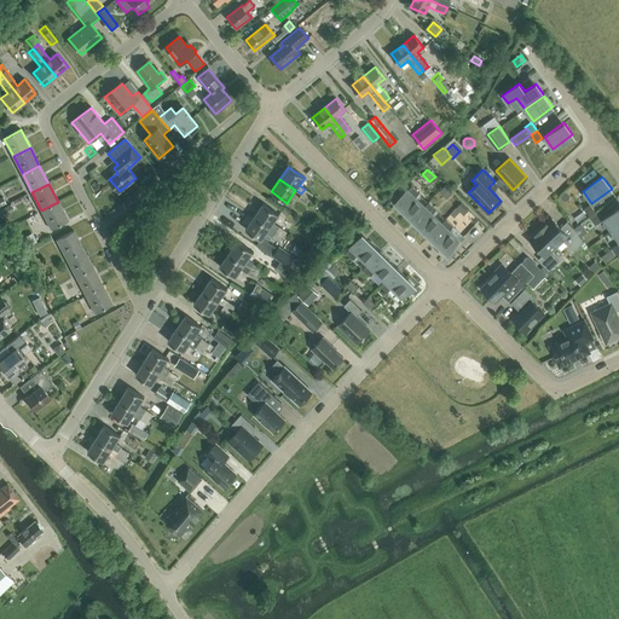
[(395,202),(394,202),(411,219),(424,207),(415,197),(418,192),(411,185),(395,202)]
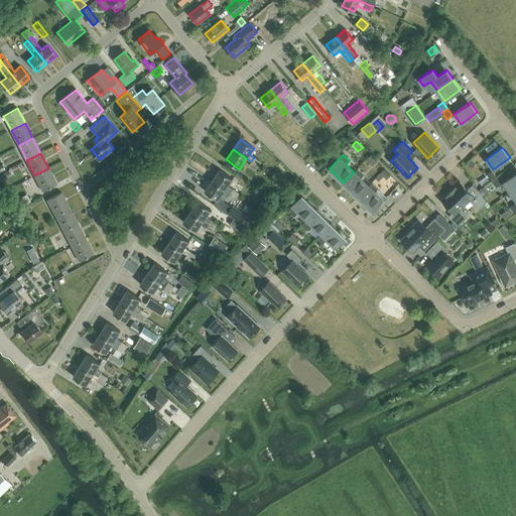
[(377,161),(370,154),(366,159),(372,165),(377,161)]
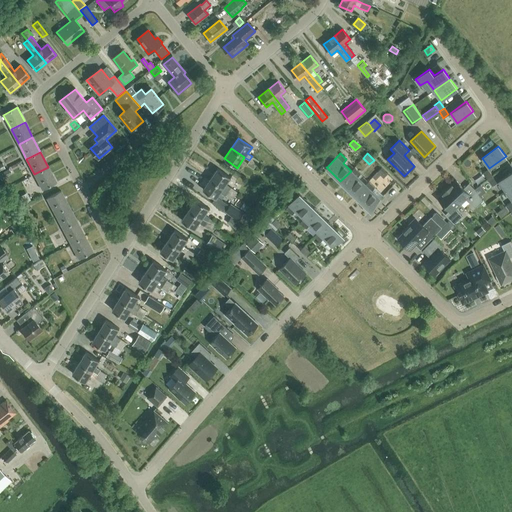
[(252,156),(249,160),(255,165),(256,165),(259,161),(252,156)]
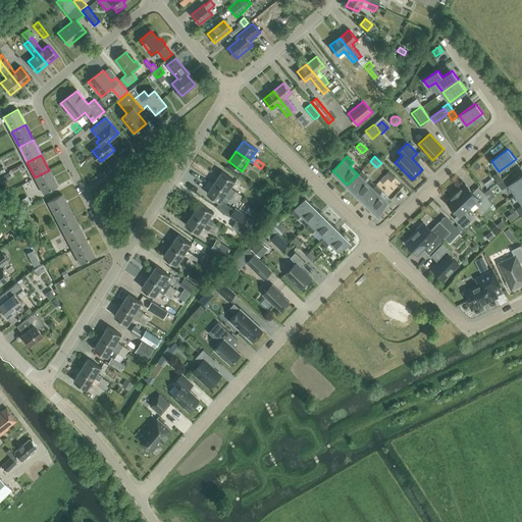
[(254,163),(252,167),(258,171),(258,172),(261,168),(260,168),(254,163)]
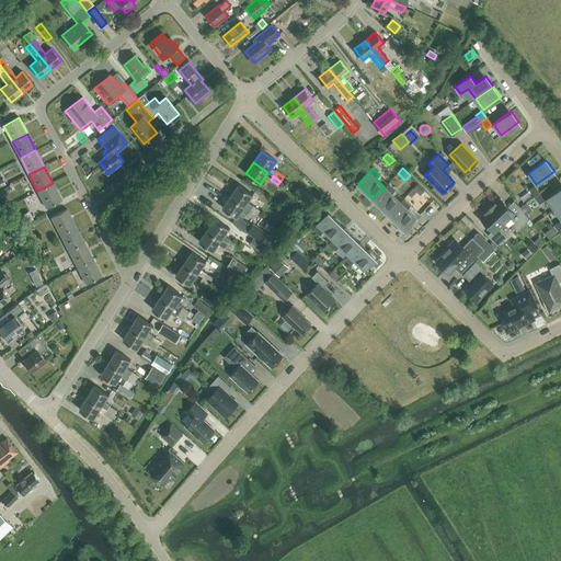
[(61,199),(53,183),(37,191),(46,207),(61,199)]
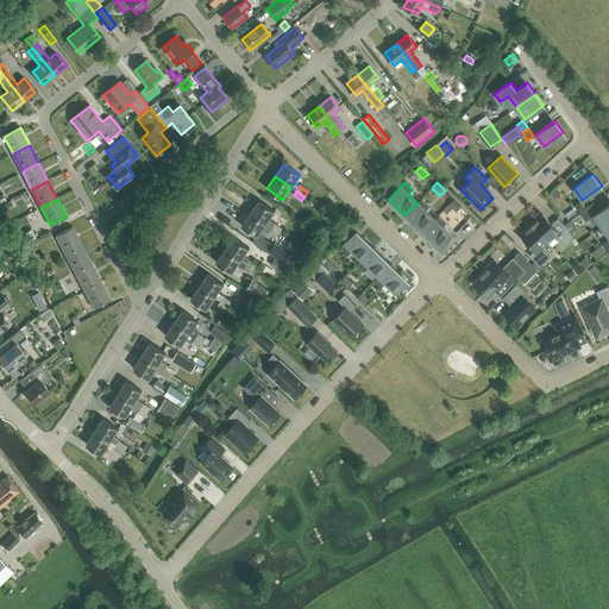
[(421,199),(418,203),(405,215),(421,232),(434,219),(425,211),(429,206),(421,199)]
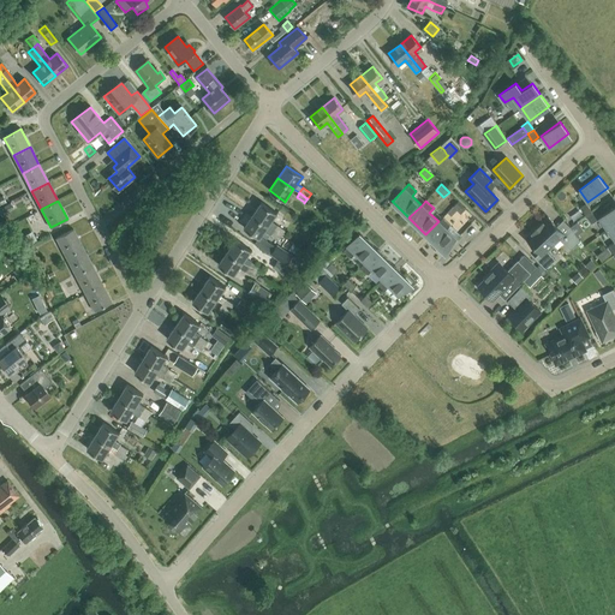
[(458,201),(453,206),(457,209),(460,214),(466,208),(458,201)]
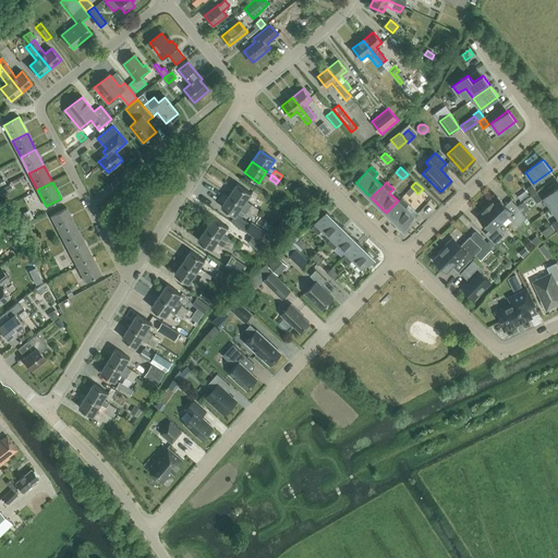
[(237,183),(229,195),(243,205),(247,208),(256,214),(258,209),(245,202),(251,194),(237,183)]
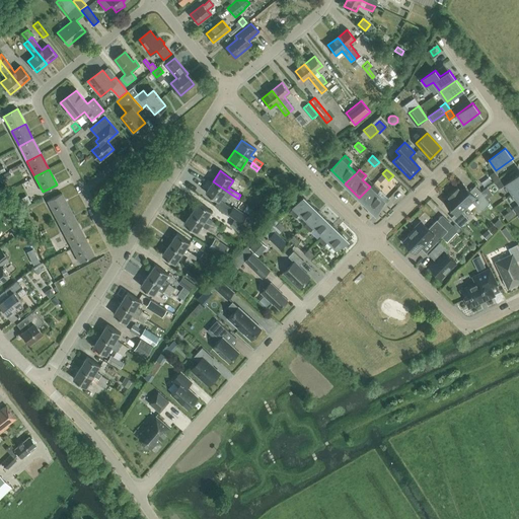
[(490,174),(494,181),(499,178),(495,171),(490,174)]
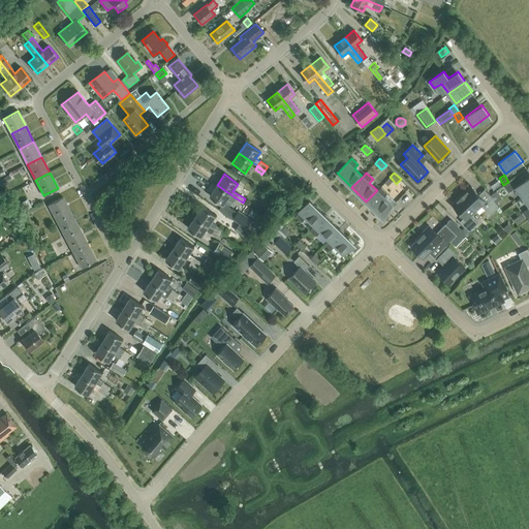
[(390,177),(384,183),(386,186),(393,180),(390,177)]
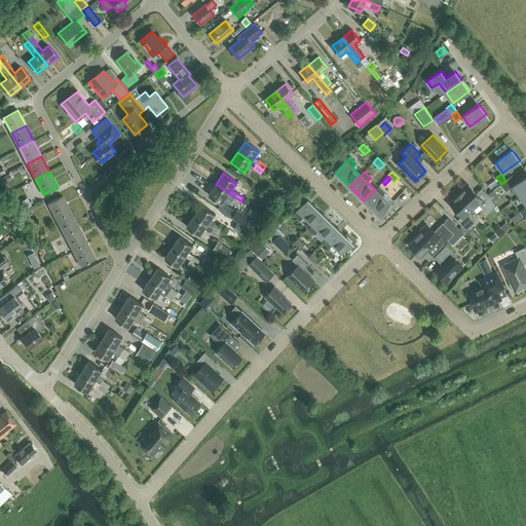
[(520,196),(525,191),(525,176),(513,186),(520,196)]
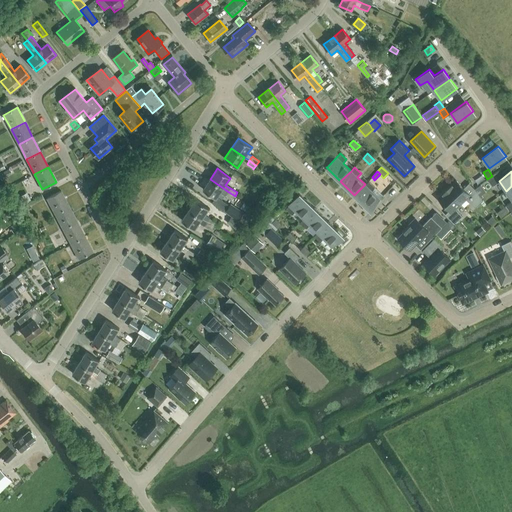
[(497,182),(492,176),(487,179),(492,186),(497,182)]
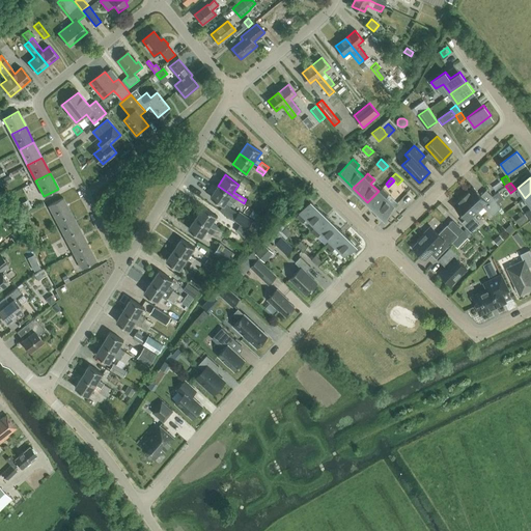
[(235,198),(231,195),(218,186),(211,196),(224,205),(229,199),(241,206),(244,203),(235,198)]
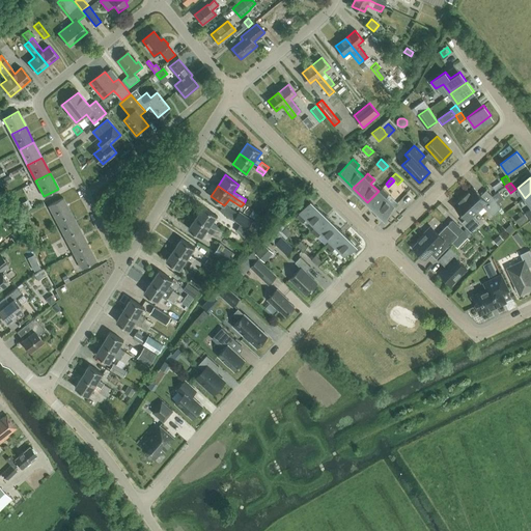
[(473,187),(464,196),(478,211),(483,205),(493,216),(501,208),(491,195),(485,200),(473,187)]
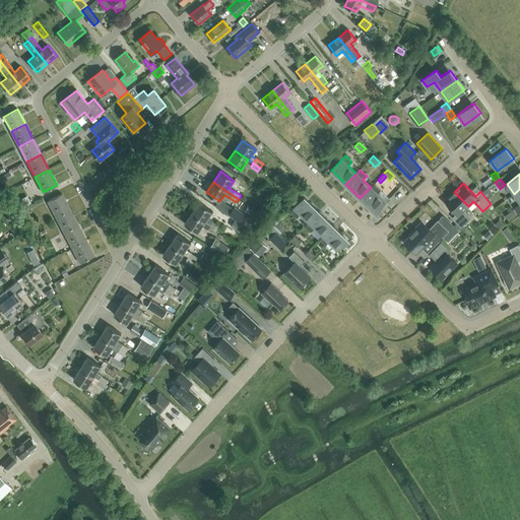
[(374,184),(371,187),(360,198),(375,212),(386,202),(385,201),(377,193),(381,190),(374,184)]
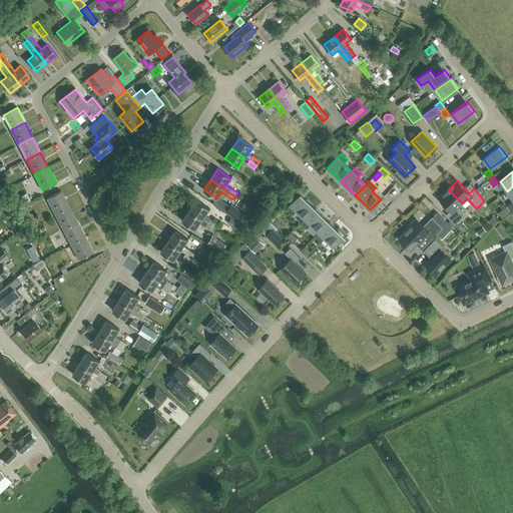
[(480,196),(486,192),(481,185),(475,189),(480,196)]
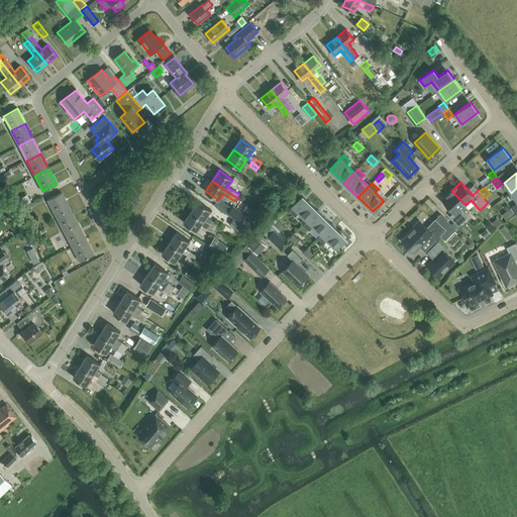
[(459,211),(466,205),(451,191),(442,199),(453,212),(449,216),(458,226),(467,218),(459,211)]
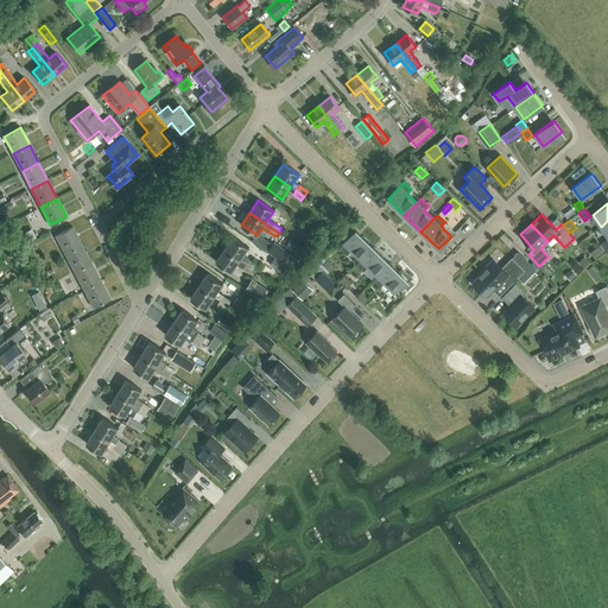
[(56,235),(65,253),(82,245),(73,227),(56,235)]
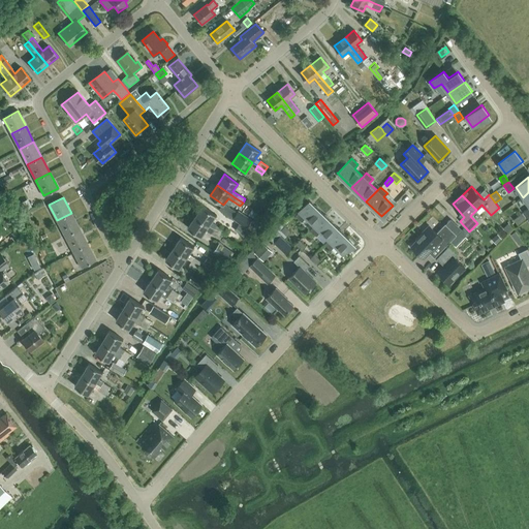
[(24,210),(30,207),(27,199),(21,204),(24,210)]
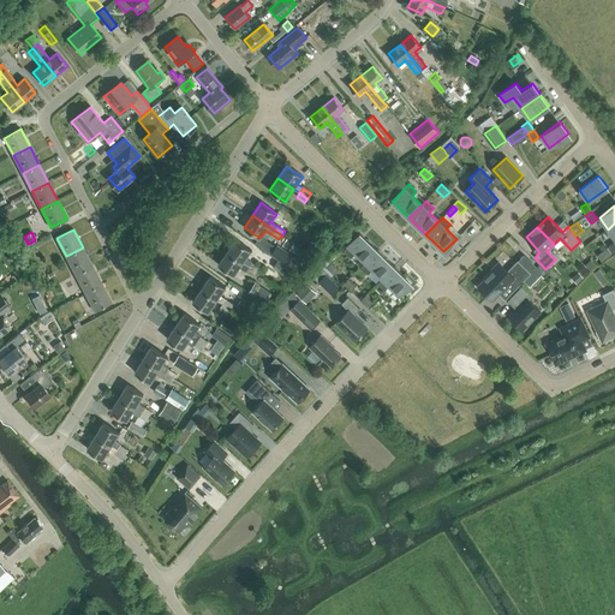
[(377,250),(359,233),(344,250),(351,257),(354,252),(364,262),(377,250)]
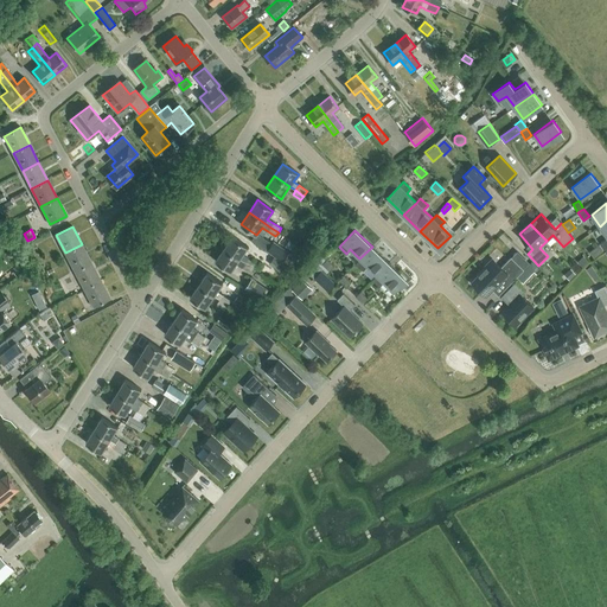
[(232,237),(224,249),(253,268),(255,263),(243,255),(248,248),(232,237)]
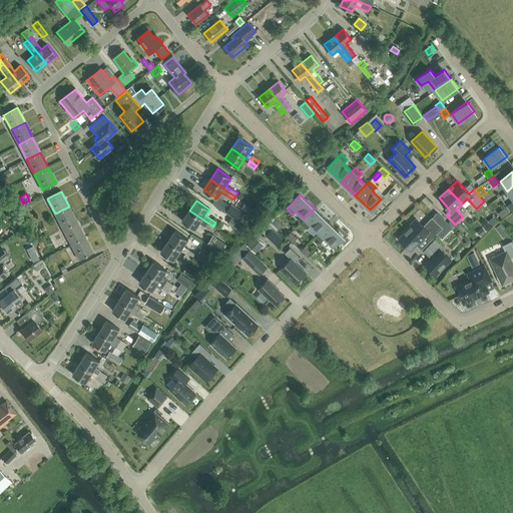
[(26,213),(31,210),(29,205),(23,208),(26,213)]
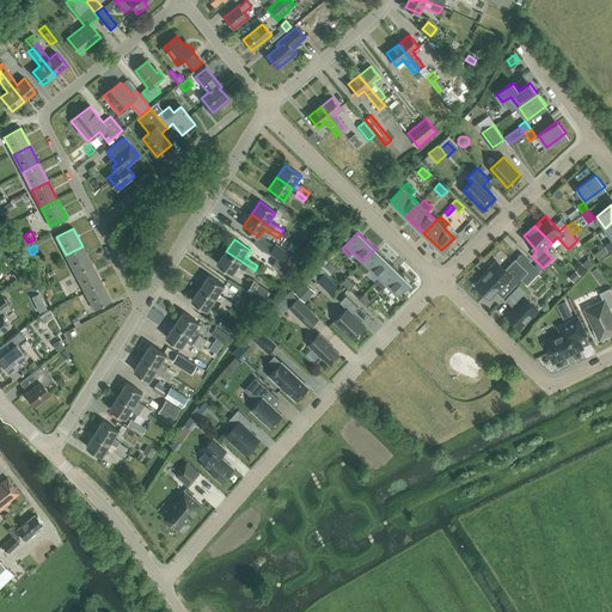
[(289,256),(274,245),(268,254),(283,264),(289,256)]
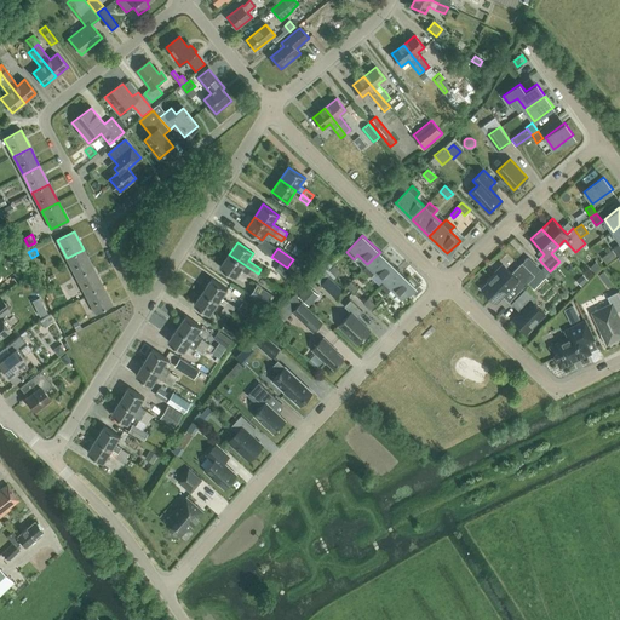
[(93,268),(84,250),(67,258),(75,276),(93,268)]
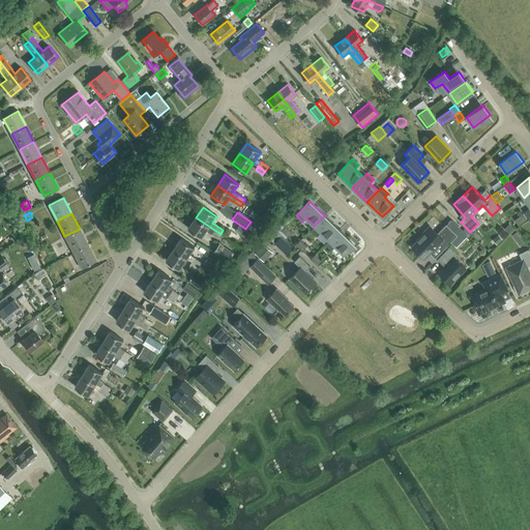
[(252,222),(247,228),(256,234),(261,227),(266,219),(257,213),(252,222)]
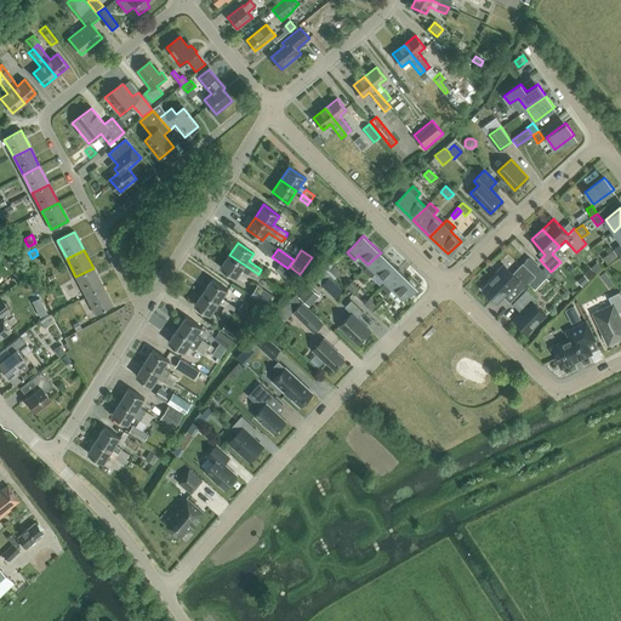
[(398,268),(381,252),(368,265),(364,269),(371,277),(376,272),(385,281),(398,268)]
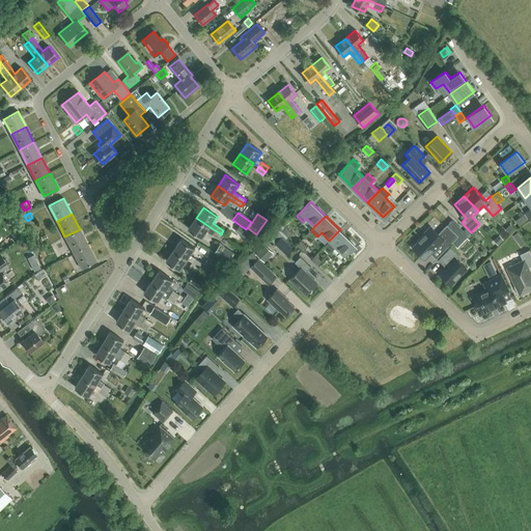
[(221,234),(196,218),(188,228),(202,238),(207,230),(218,239),(221,234)]
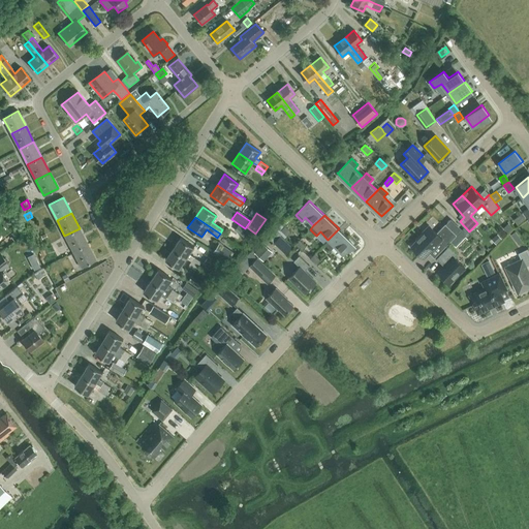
[(251,234),(246,230),(238,224),(235,229),(242,235),(248,239),(251,234)]
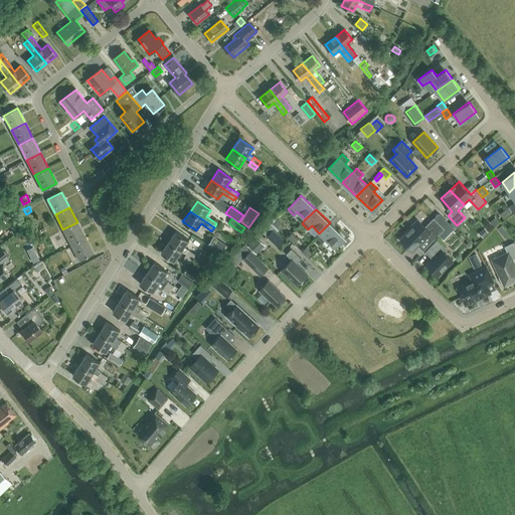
[(410,228),(400,239),(412,250),(424,238),(430,243),(445,228),(434,218),(424,226),(417,219),(415,221),(409,227),(410,228)]
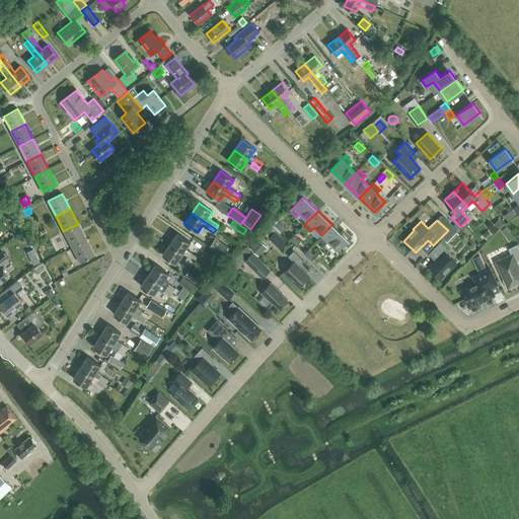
[(276,225),(282,231),(286,227),(280,221),(276,225)]
